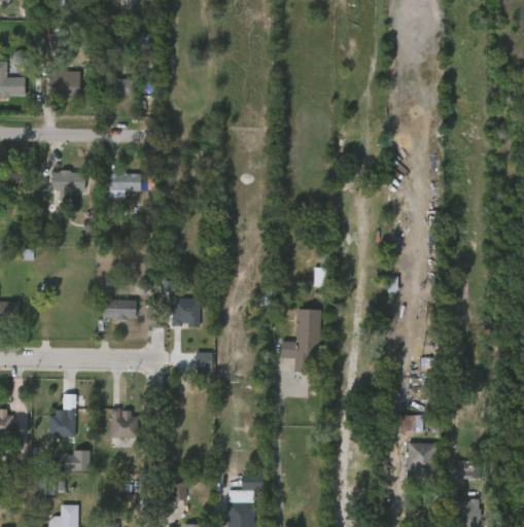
[(140,0),(141,9),(123,8),(123,0),(140,0)]
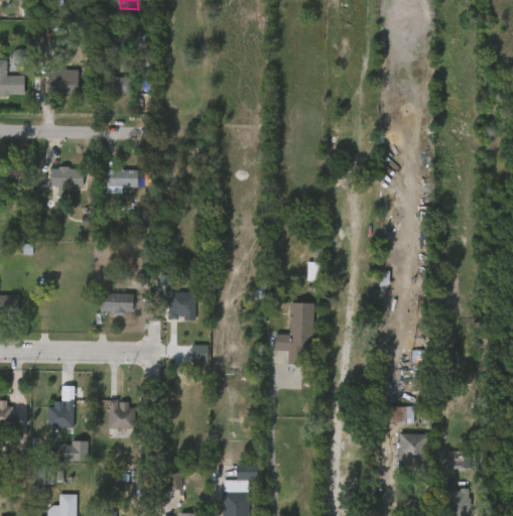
[(153,25),(154,41),(156,41),(157,61),(143,62),(143,70),(134,70),(131,26),(153,25)]
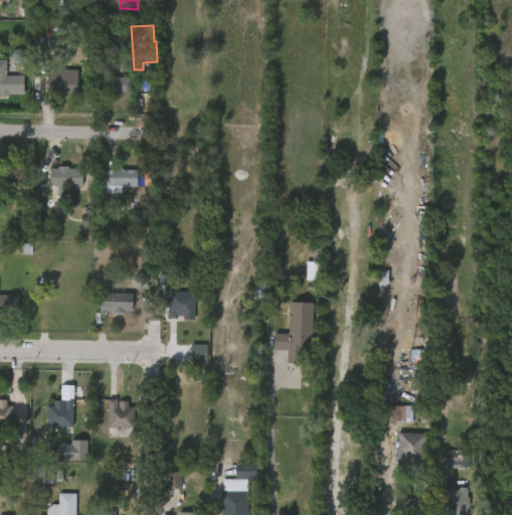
[(0,59),(6,59),(6,75),(26,76),(26,87),(23,87),(23,93),(10,93),(9,96),(0,96),(0,59)]
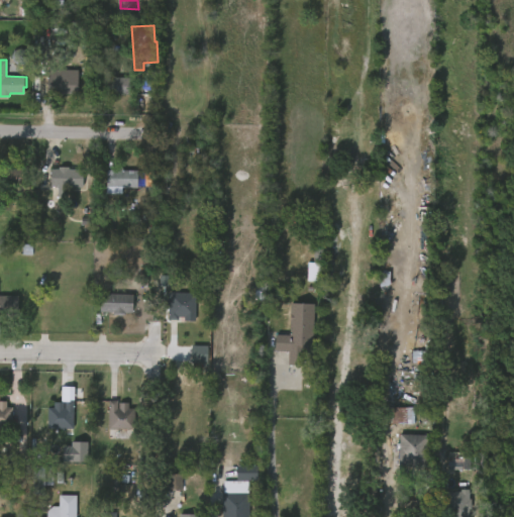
[(65,93),(64,97),(56,96),(56,94),(46,93),(47,75),(79,76),(78,94),(65,93)]
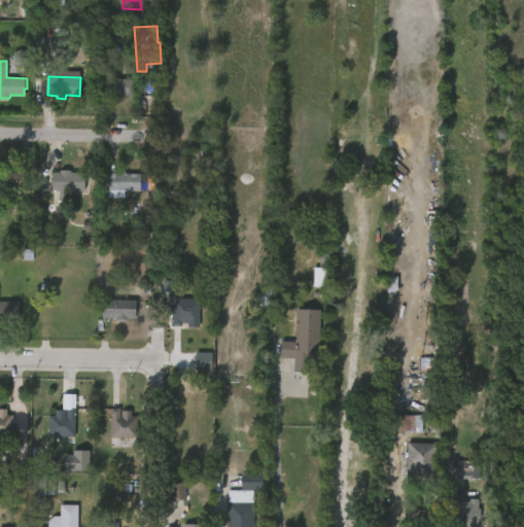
[(136,78),(136,96),(120,96),(120,99),(108,98),(108,96),(102,96),(103,78),(136,78)]
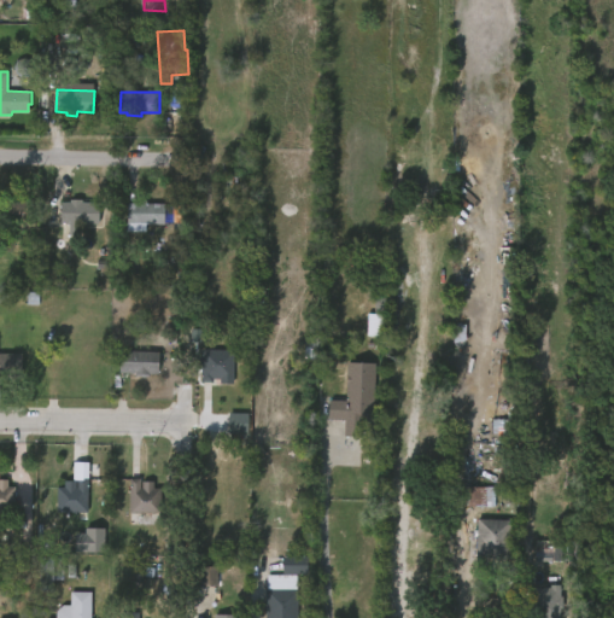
[(0,198),(10,198),(10,202),(27,202),(27,222),(0,222),(0,198)]
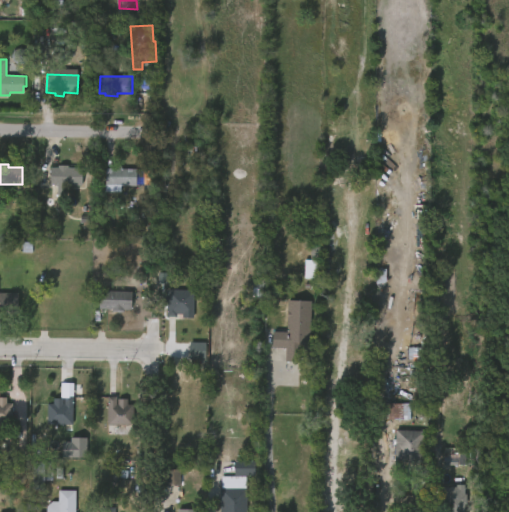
[(68,164),(68,167),(82,168),(82,173),(84,173),(82,185),(68,185),(68,189),(59,189),(59,186),(50,185),(50,167),(58,167),(59,164),(68,164)]
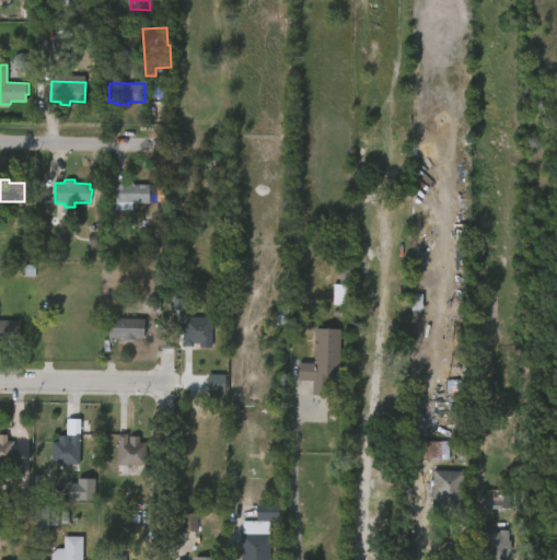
[(134,182),(134,185),(149,185),(149,203),(132,203),(132,209),(115,209),(115,184),(125,184),(125,182),(134,182)]
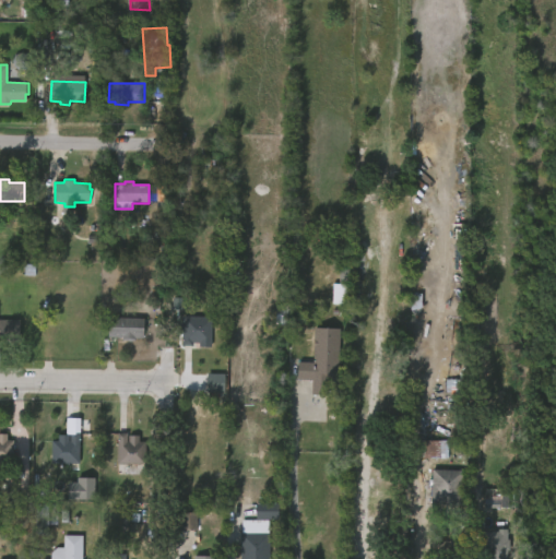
[(352,305),(334,305),(335,283),(342,283),(342,270),(353,270),(352,305)]
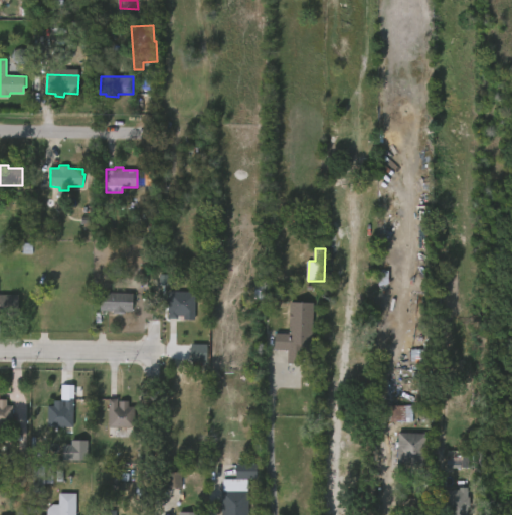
[(195,292),(195,319),(184,319),(184,316),(178,316),(178,318),(168,318),(169,291),(195,292)]
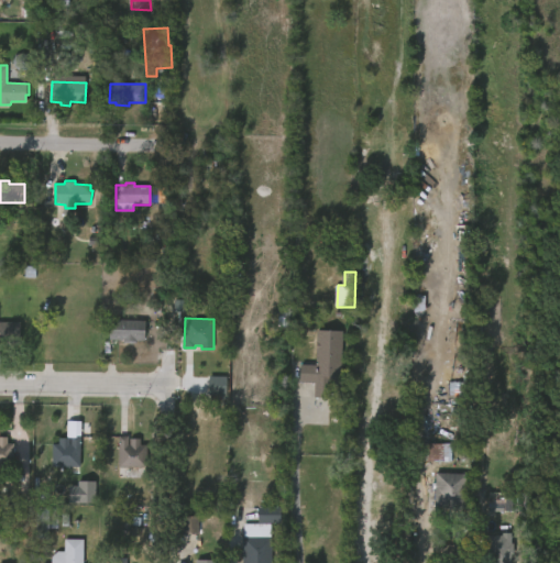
[(119,319),(145,321),(144,341),(134,340),(134,343),(122,342),(123,340),(109,339),(110,319),(119,319)]
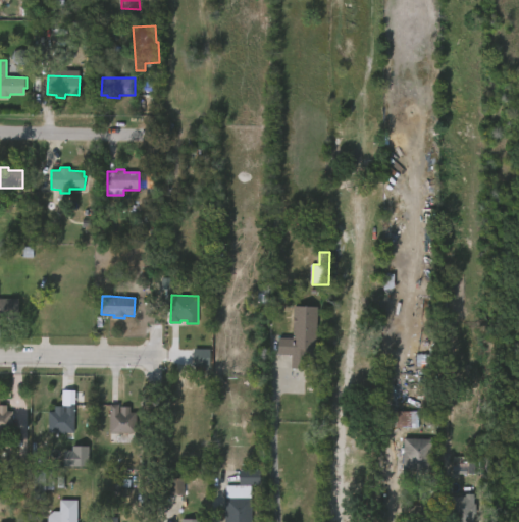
[(0,299),(17,299),(18,319),(0,319),(0,299)]
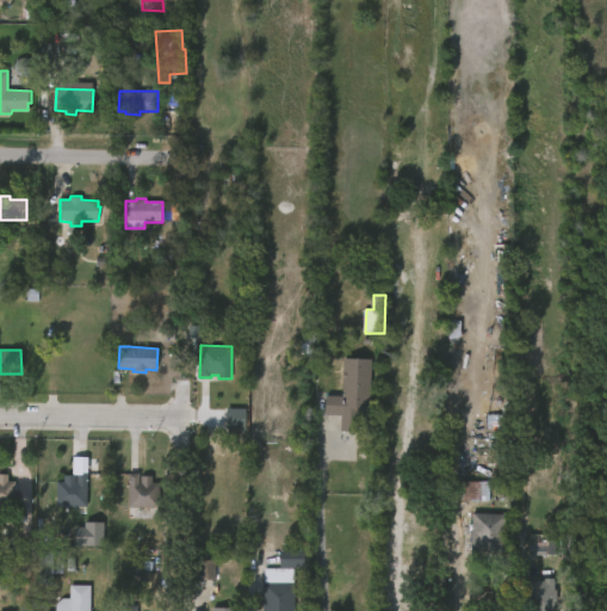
[(372,359),(370,402),(376,402),(375,419),(360,419),(360,432),(341,432),(341,415),(324,414),(326,395),(341,396),(341,400),(342,400),(345,358),(372,359)]
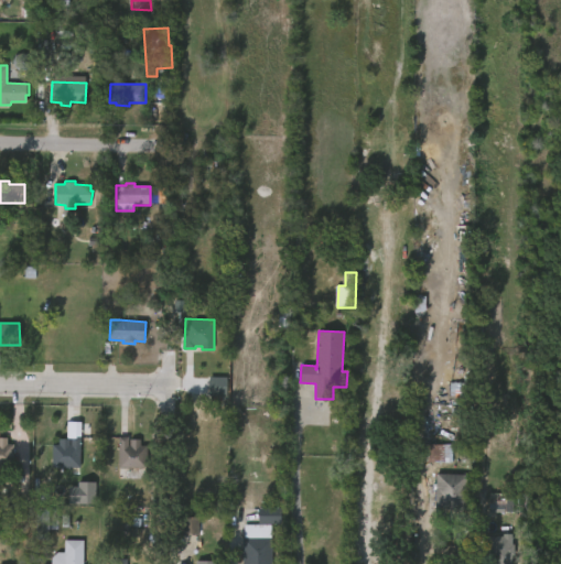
[(475,382),(474,418),(457,416),(457,409),(462,409),(463,402),(453,402),(453,382),(475,382)]
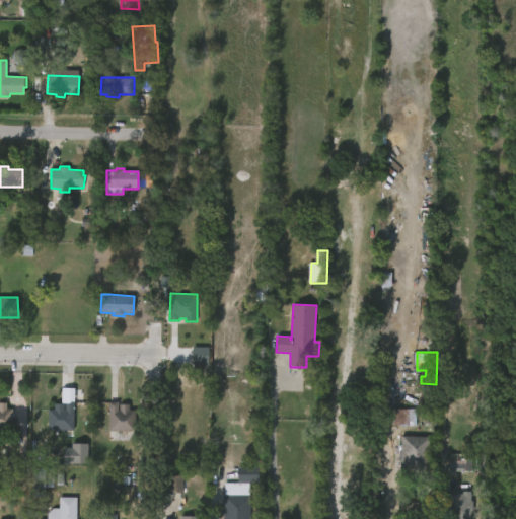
[(201,377),(202,353),(185,353),(183,376),(201,377)]
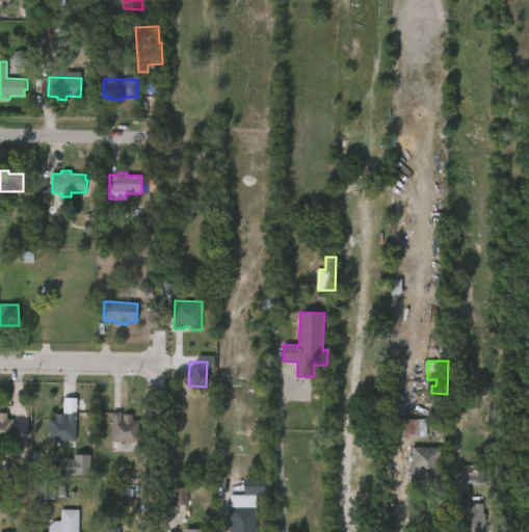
[(77,413),(76,442),(49,441),(50,420),(56,420),(56,414),(65,414),(65,420),(68,420),(68,410),(77,411),(77,413)]
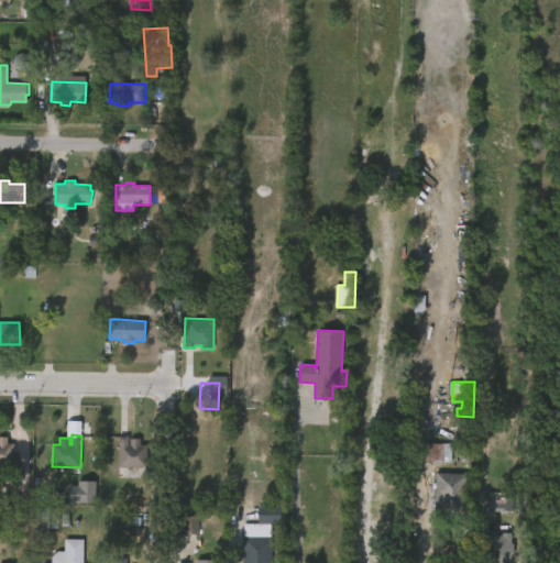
[(0,435),(10,435),(10,442),(17,442),(17,465),(0,464),(0,435)]
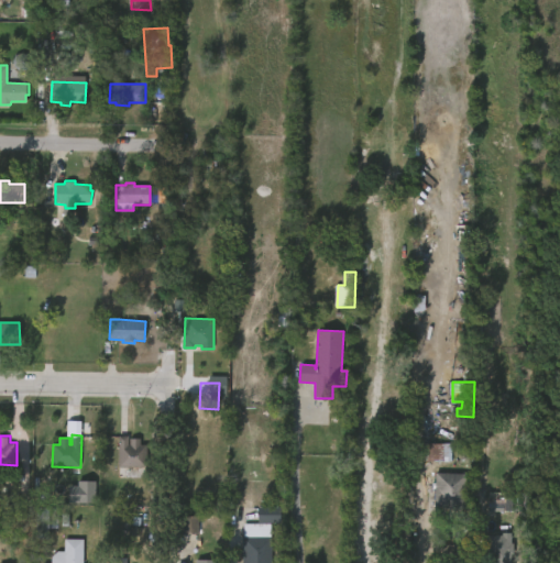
[(129,444),(130,444),(130,439),(141,439),(141,444),(147,445),(146,468),(119,467),(120,435),(129,435),(129,444)]
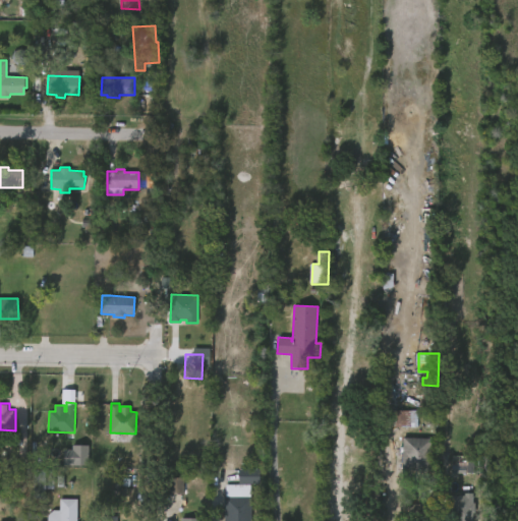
[(398,406),(399,411),(418,410),(419,426),(392,427),(391,410),(393,410),(393,406),(398,406)]
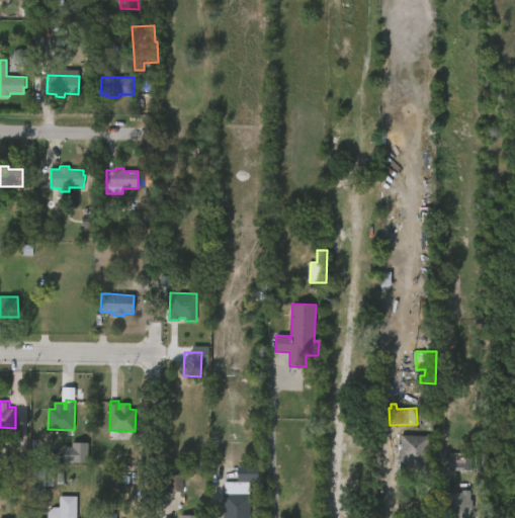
[(429,465),(429,471),(400,470),(401,435),(430,436),(429,465)]
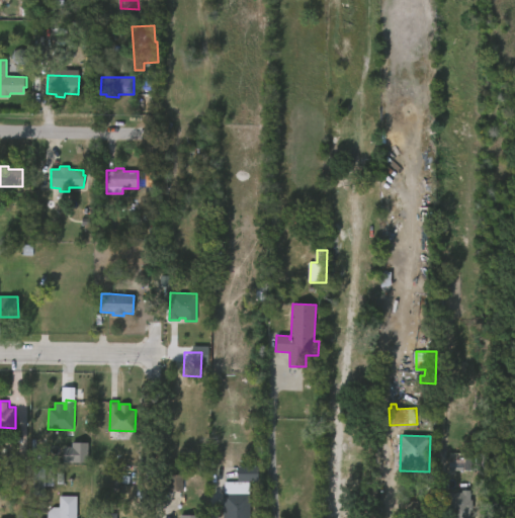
[(48,498),(35,497),(35,465),(57,466),(56,486),(48,485),(48,498)]
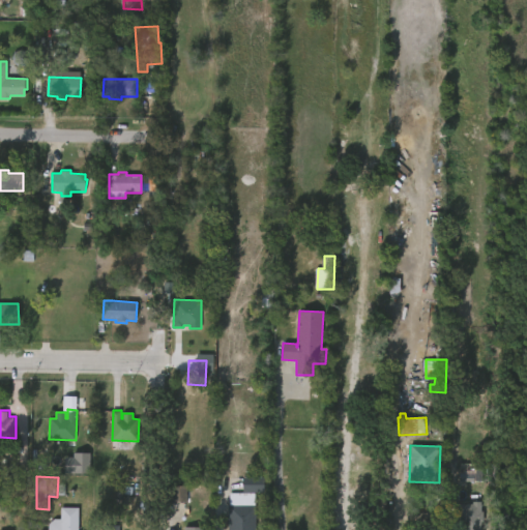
[(256,493),(256,529),(229,529),(230,493),(243,493),(243,477),(264,477),(264,493),(256,493)]
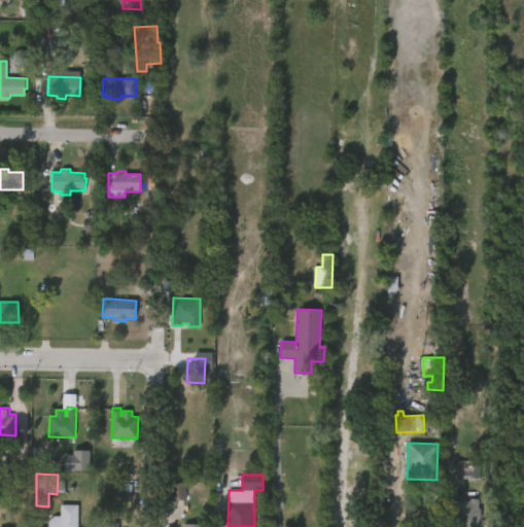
[(160,501),(159,501),(158,485),(186,483),(187,500),(160,501)]
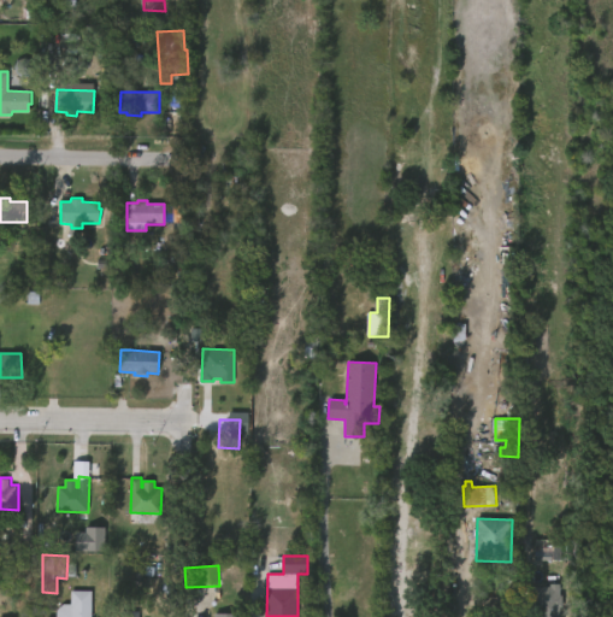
[(560,585),(560,597),(564,597),(564,607),(566,607),(566,616),(537,616),(537,609),(524,607),(524,598),(532,598),(532,587),(550,587),(550,585),(560,585)]
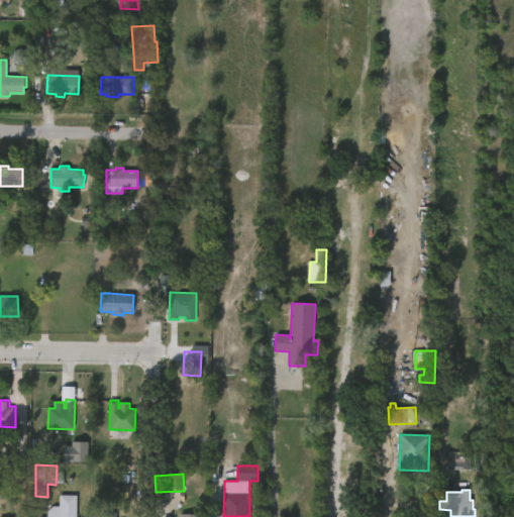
[(80,494),(80,516),(50,516),(50,511),(56,505),(62,505),(63,494),(80,494)]
